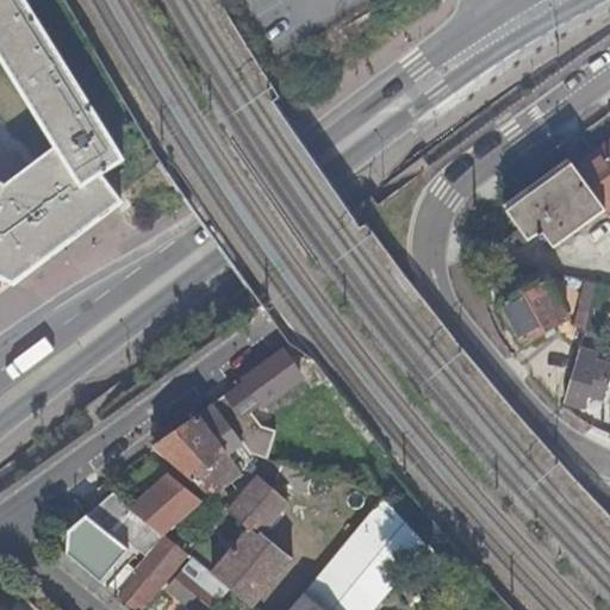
[(22,0),(0,0),(0,48),(60,145),(11,187),(0,181),(0,272),(20,281),(128,201),(109,173),(130,163),(22,0)]
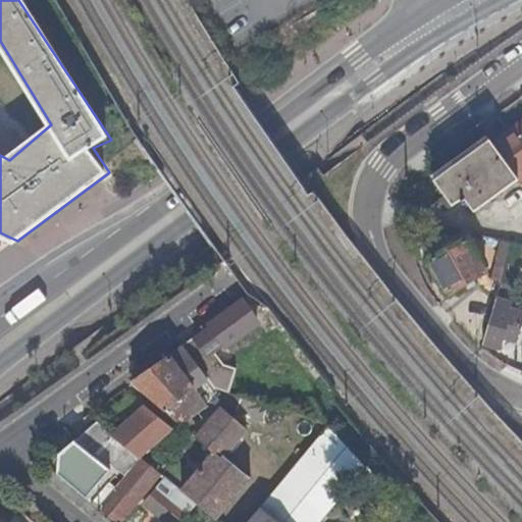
[(521,126),(493,148),(519,183),(519,184),(521,180),(521,126)]
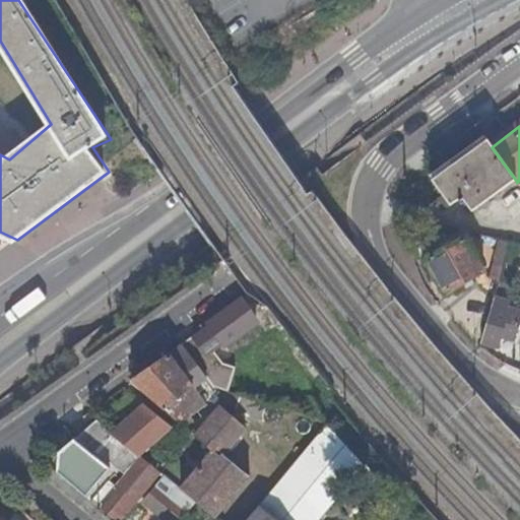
[(492,147),(489,143),(450,171),(434,183),(451,208),(459,202),(461,204),(464,202),(472,214),(517,182),(492,147)]
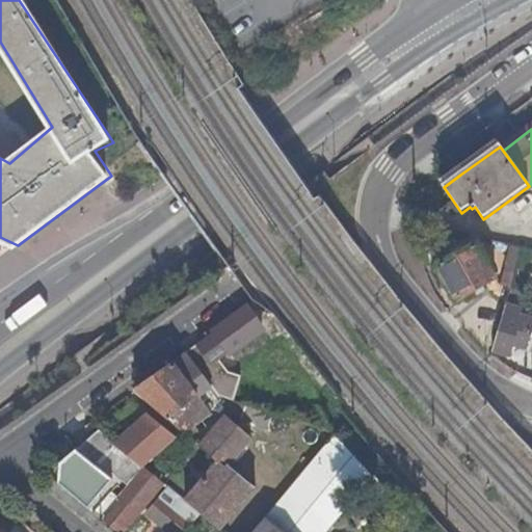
[(477,247),(437,268),(457,302),(496,281),(477,247)]
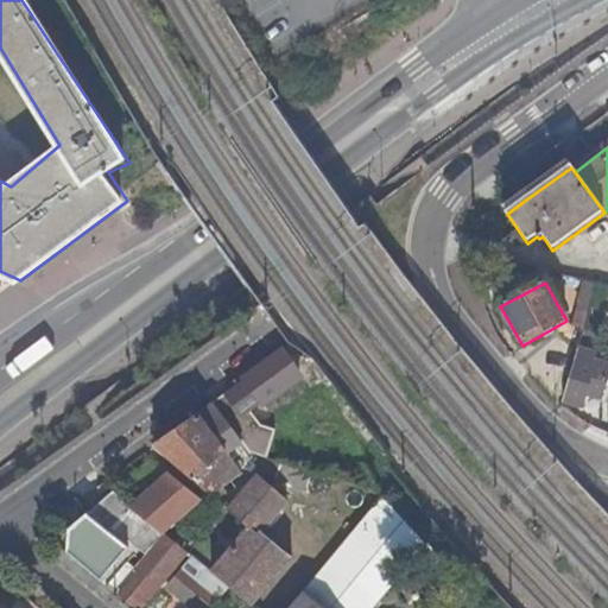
[(590,311),(597,287),(586,284),(572,327),(584,330),(590,311)]
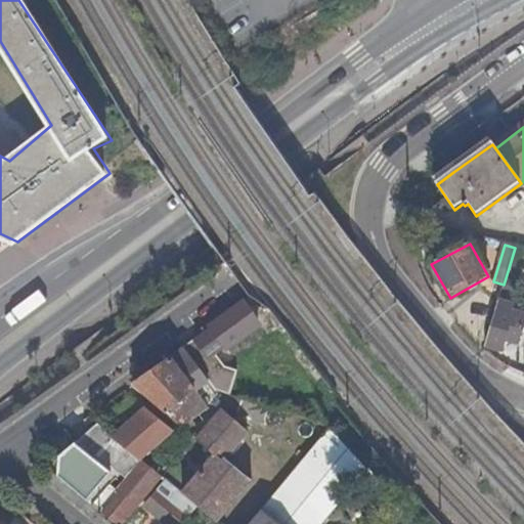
[(523,249),(515,248),(509,268),(523,271),(523,249)]
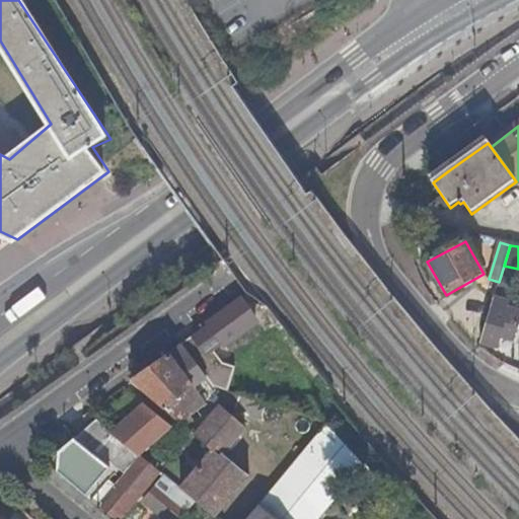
[(487,320),(480,344),(497,348),(500,338),(502,331),(515,335),(514,341),(518,342),(518,311),(510,309),(507,303),(504,302),(494,299),(492,306),(487,320)]
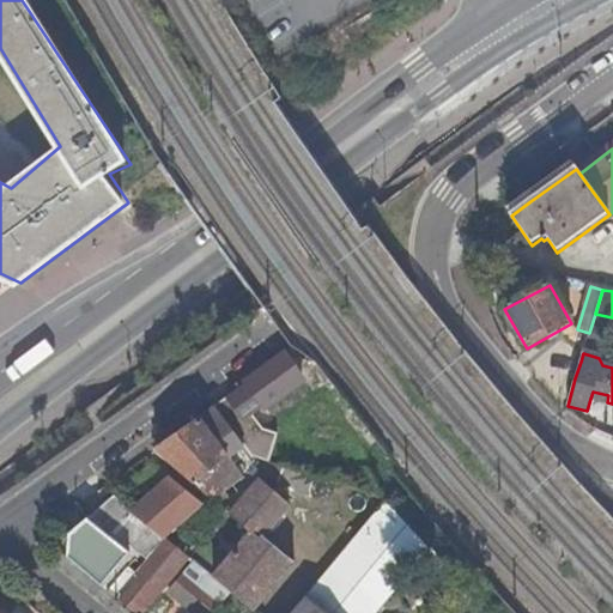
[(304,382),(285,358),(248,387),(250,390),(240,399),(237,395),(217,411),(253,457),(266,462),(275,435),(262,430),(250,414),(261,406),(266,411),(304,382)]
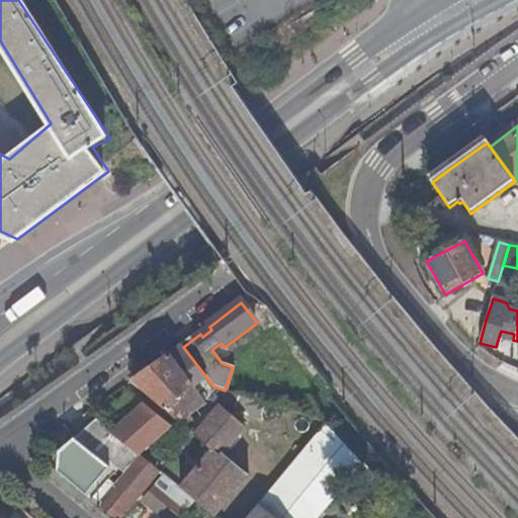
[(262,324),(268,332),(272,329),(276,326),(270,318),(262,324)]
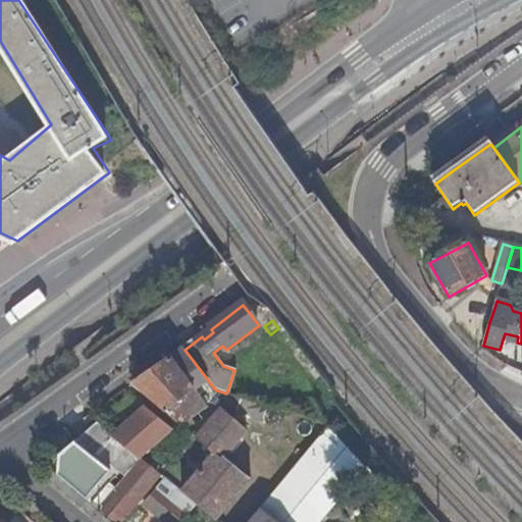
[(505,333),(503,340),(517,343),(518,336),(505,333)]
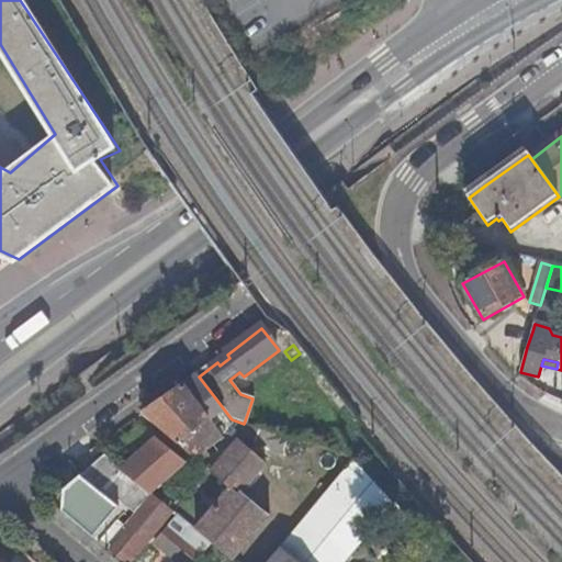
[(232,419),(199,377),(145,416),(201,463),(210,456),(206,452),(224,439),(217,430),(224,426),(227,430),(247,437),(248,433),(260,436),(262,429),(244,424),(232,419)]
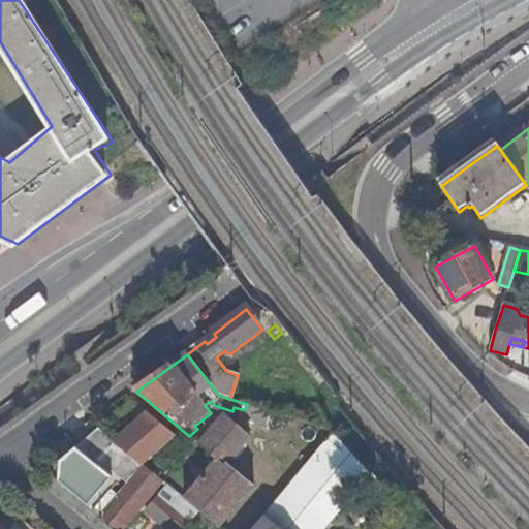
[(271,412),(248,405),(245,416),(268,424),(271,412)]
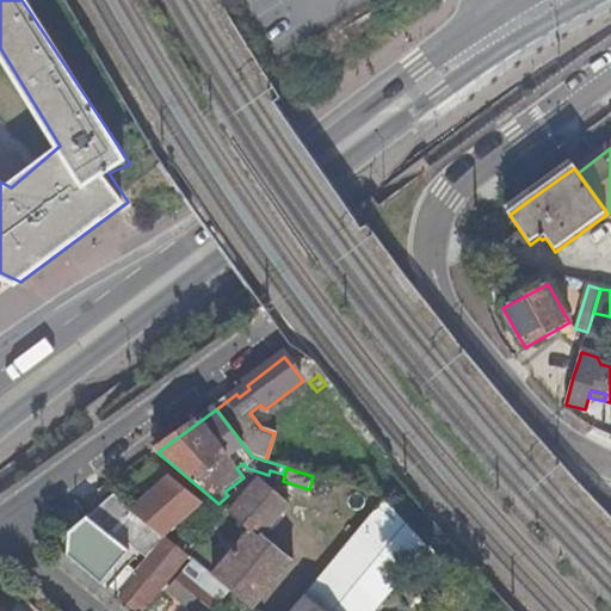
[(167,473),(129,511),(156,538),(195,500),(167,473)]
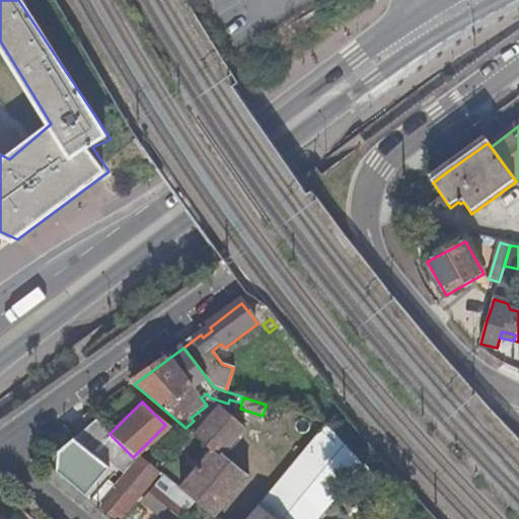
[(245,431),(220,409),(196,437),(213,451),(180,490),(197,503),(216,518),(250,477),(224,455),(245,431)]
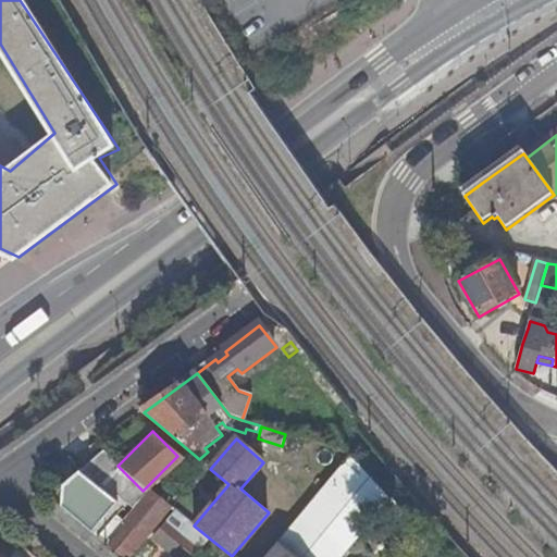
[(346,458),(277,541),(297,556),(339,556),(391,494),(346,458)]
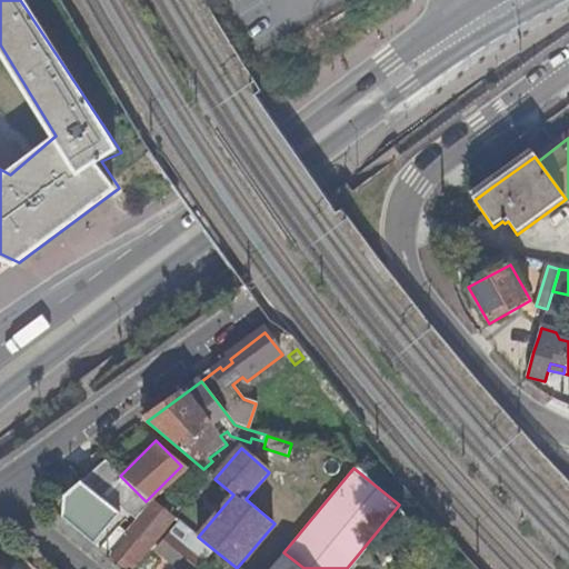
[(121,513),(82,482),(66,497),(63,518),(96,546),(121,513)]
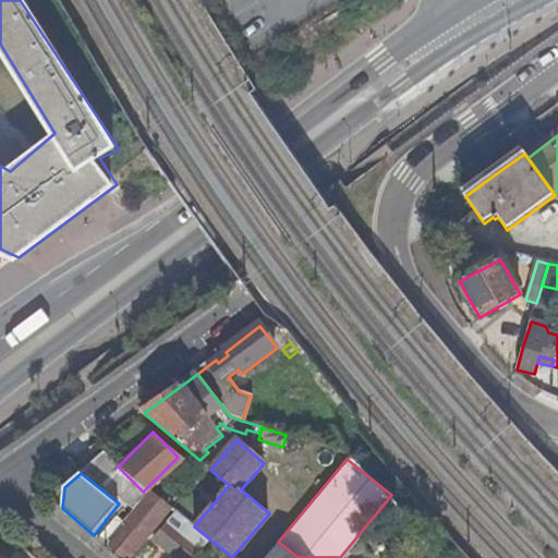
[(147,540),(173,509),(152,490),(125,522),(147,540)]
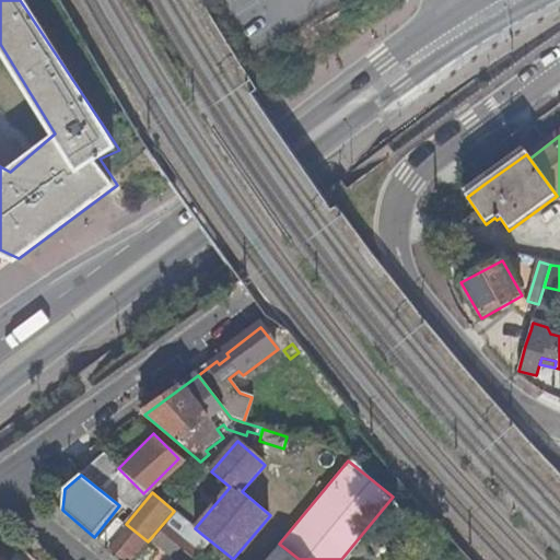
[(407,516),(395,503),(384,516),(397,528),(398,527),(407,516)]
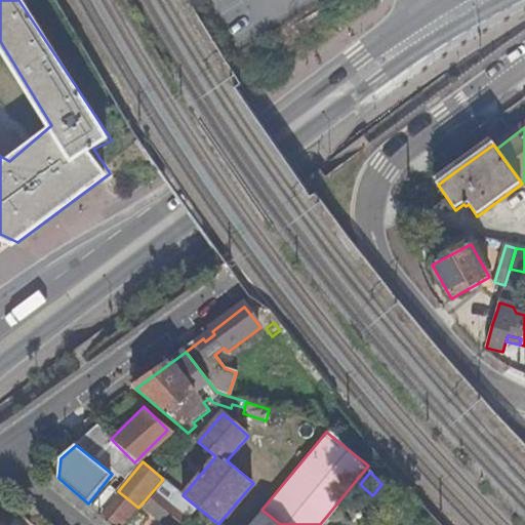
[(183,495),(166,482),(146,508),(166,524),(184,524),(199,509),(183,495)]
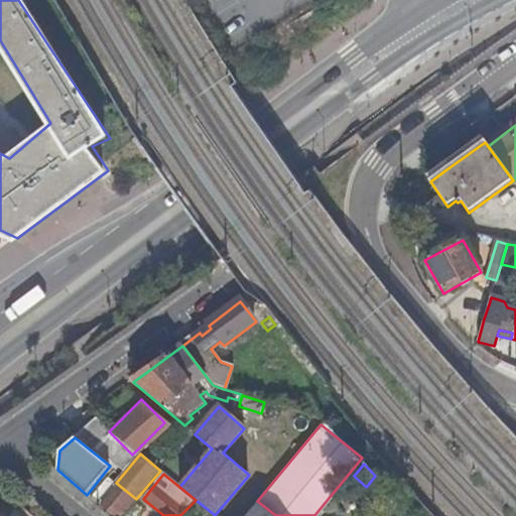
[(108,477),(91,498),(112,515),(121,515),(136,499),(116,483),(108,477)]
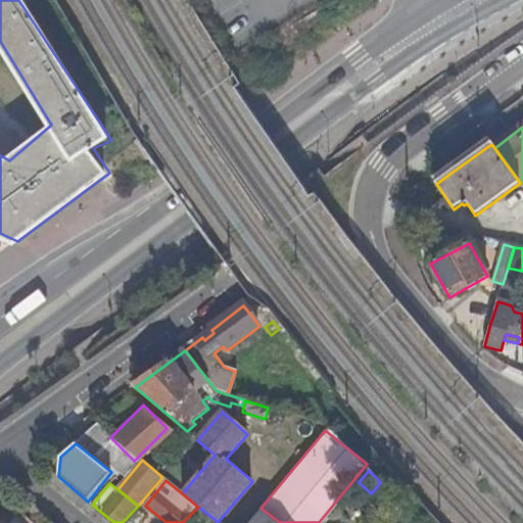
[(277,522),(262,510),(250,522),(277,522)]
